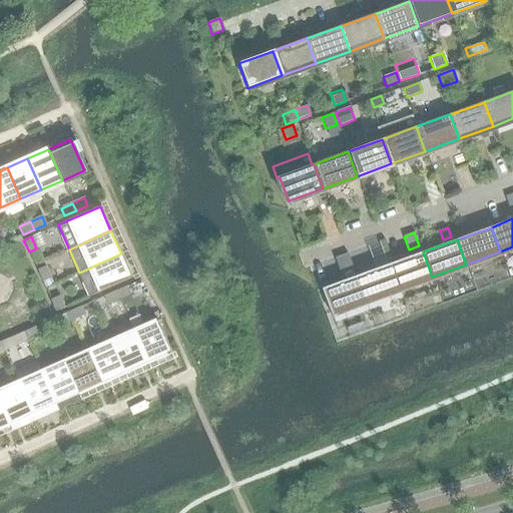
[(432,277),(423,251),(389,265),(398,289),(432,277)]
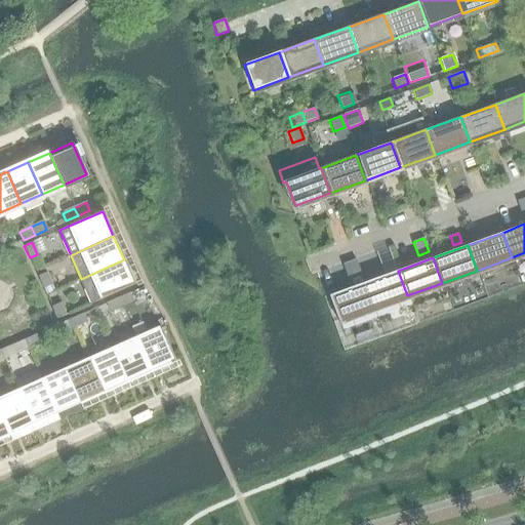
[(124,259),(81,279),(91,304),(134,284),(124,259)]
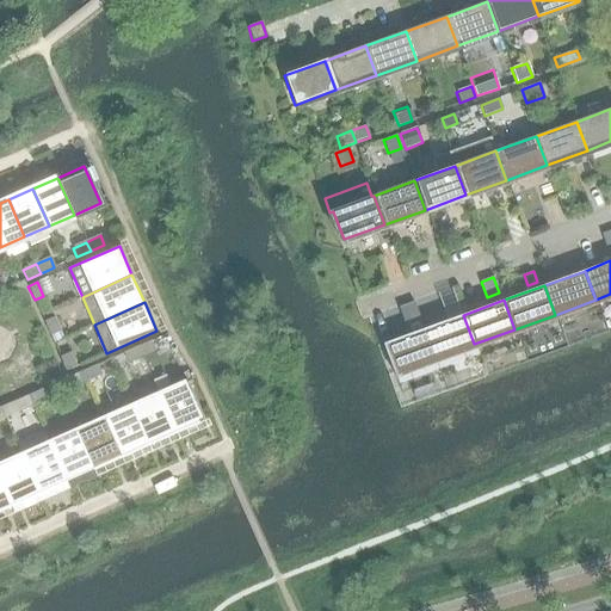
[(420,319),(414,304),(402,309),(407,323),(420,319)]
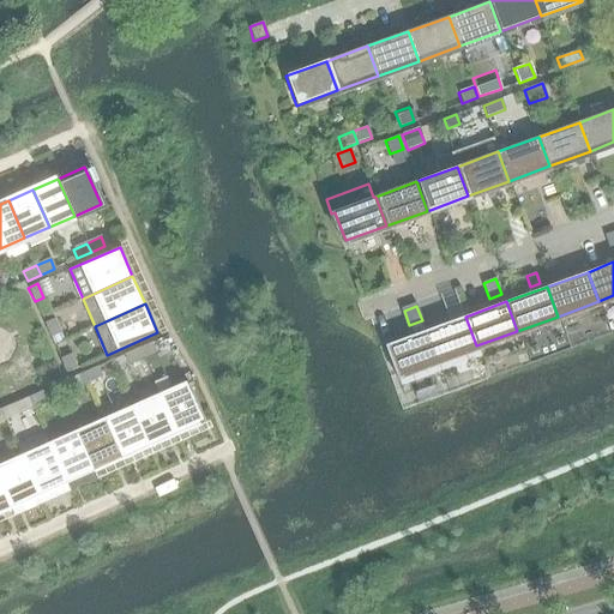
[(476,345),(465,317),(425,331),(435,361),(476,345)]
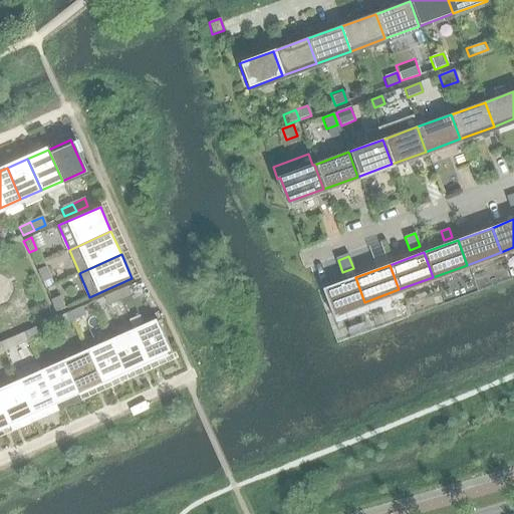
[(37,271),(44,287),(52,284),(45,267),(37,271)]
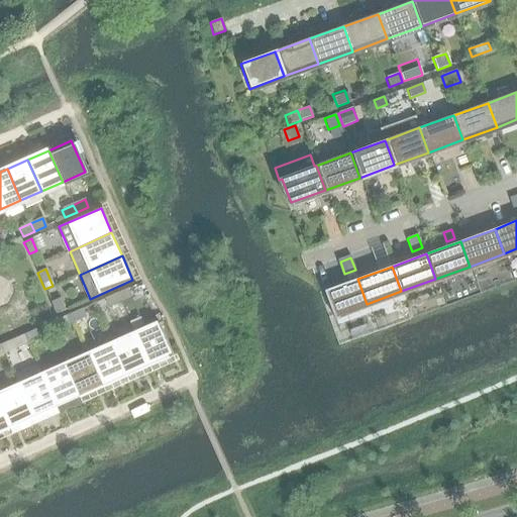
[(332,316),(367,304),(357,279),(323,292),(332,316)]
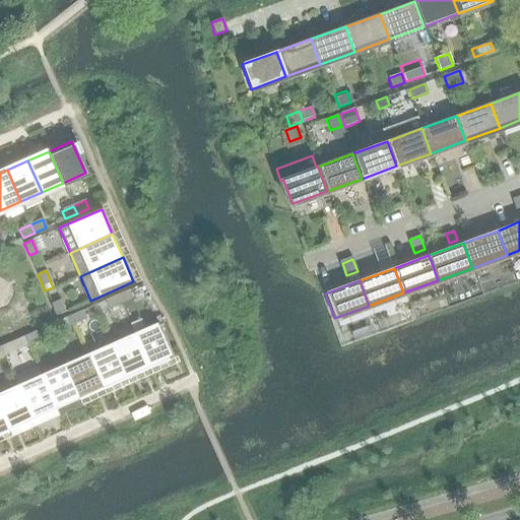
[(129,289),(118,295),(121,303),(133,298),(129,289)]
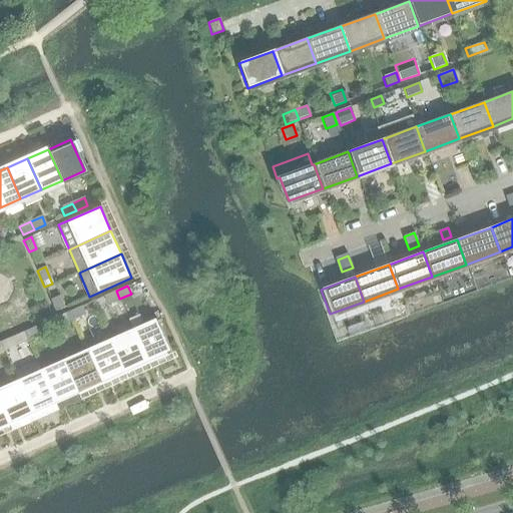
[(119,299),(116,291),(104,297),(108,304),(119,299)]
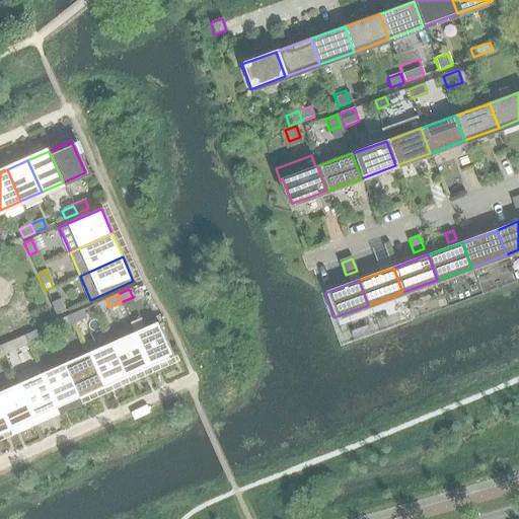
[(51,303),(56,315),(64,311),(59,300),(51,303)]
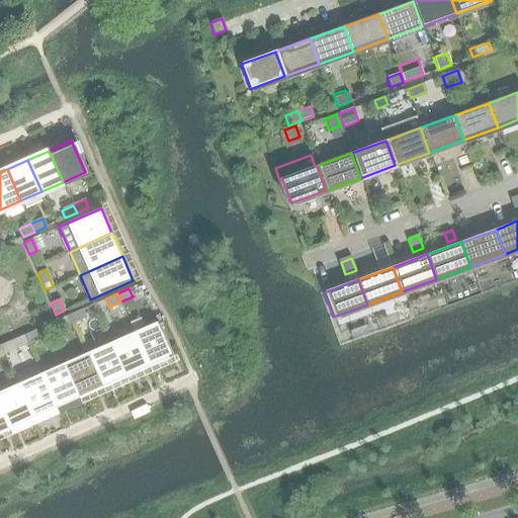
[(82,310),(71,315),(75,323),(86,318),(82,310)]
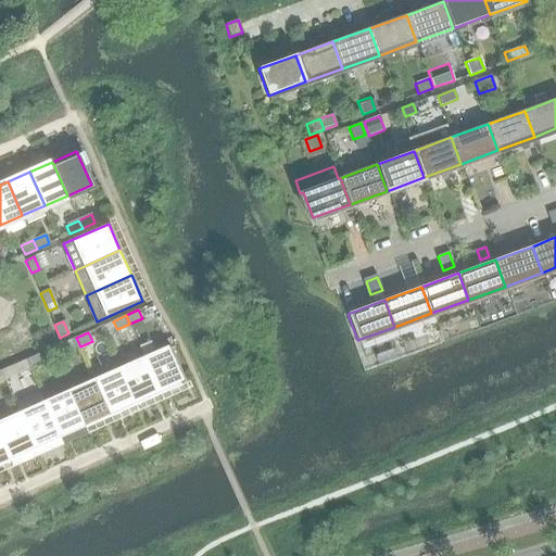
[(80,346),(76,338),(64,343),(67,352),(80,346)]
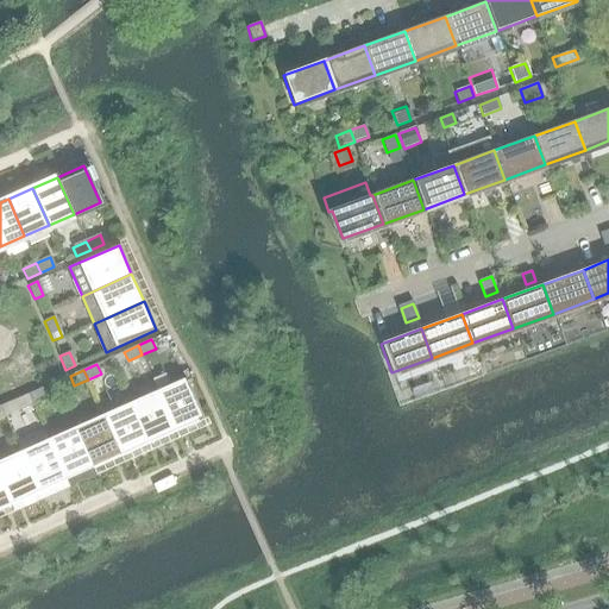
[(187,381),(157,394),(175,432),(203,419),(187,381)]
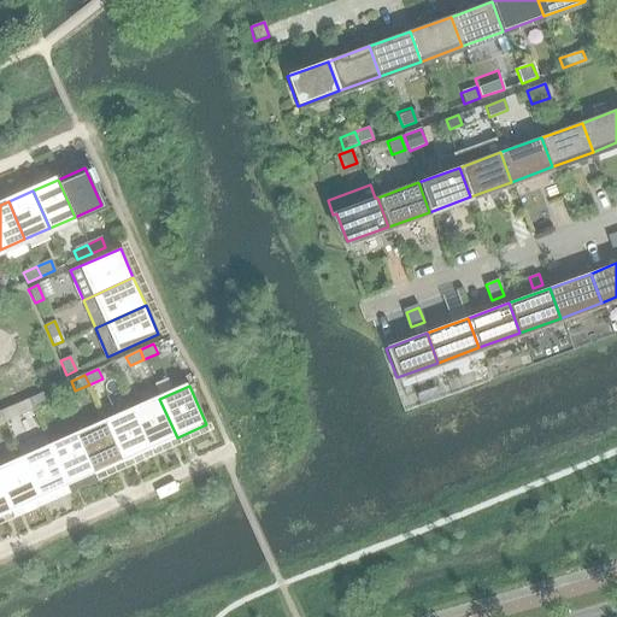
[(43,393),(29,399),(34,409),(47,403),(43,393)]
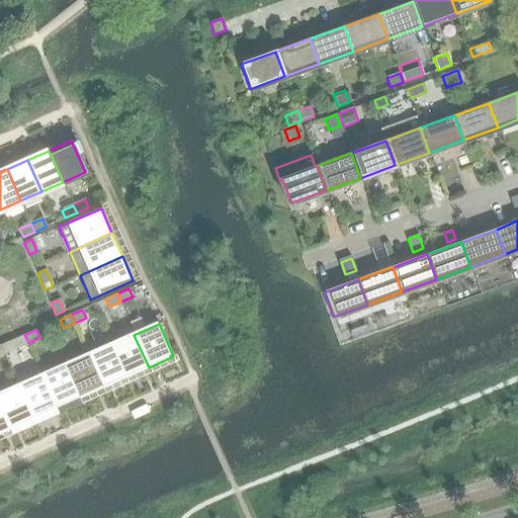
[(28,343),(24,335),(13,340),(16,348),(28,343)]
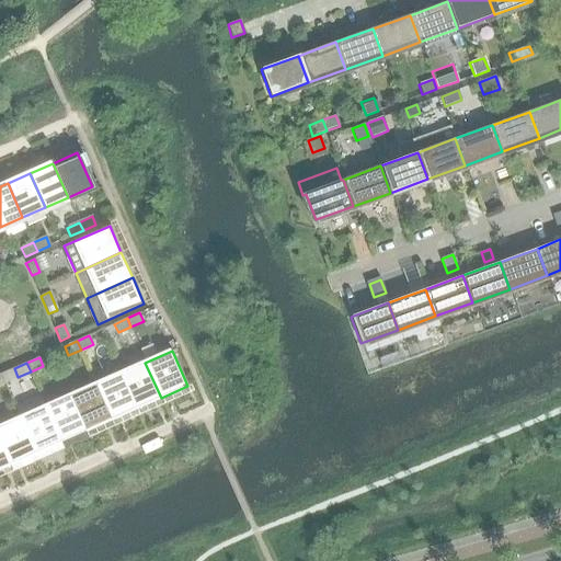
[(136,409),(161,398),(145,363),(119,374),(136,409)]
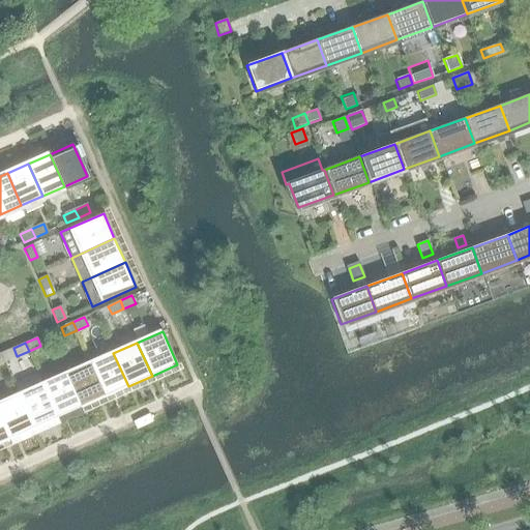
[(113,353),(89,363),(105,396),(128,386),(113,353)]
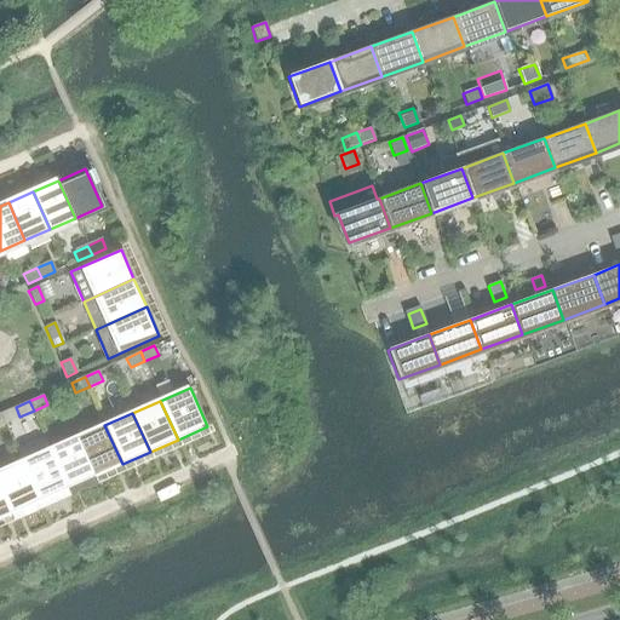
[(95,477),(122,464),(104,425),(76,438),(95,477)]
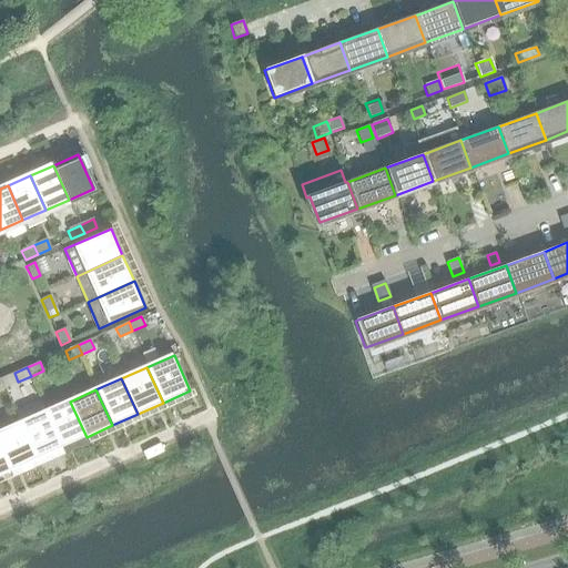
[(36,459),(61,448),(44,413),(39,401),(13,412),(19,424),(36,459)]
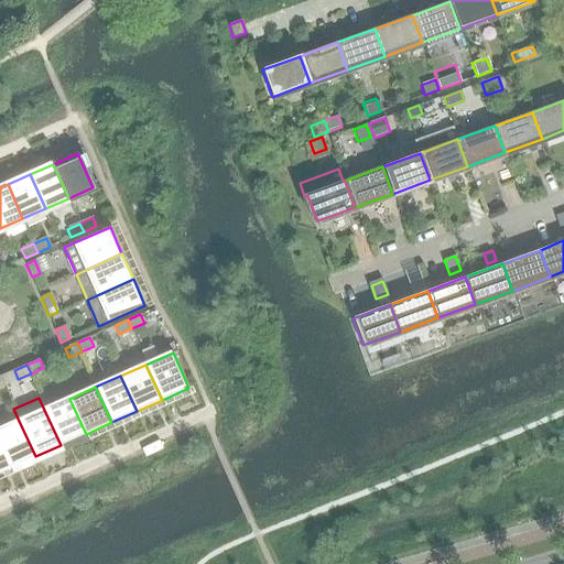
[(69,399),(44,410),(61,445),(86,434),(69,399)]
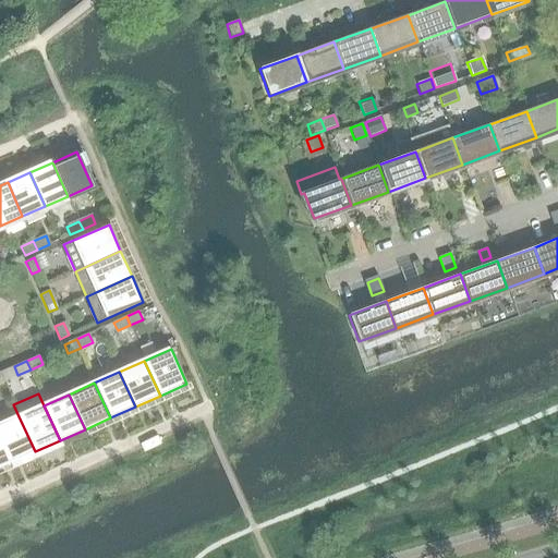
[(19,416),(0,424),(0,441),(10,462),(35,451),(19,416)]
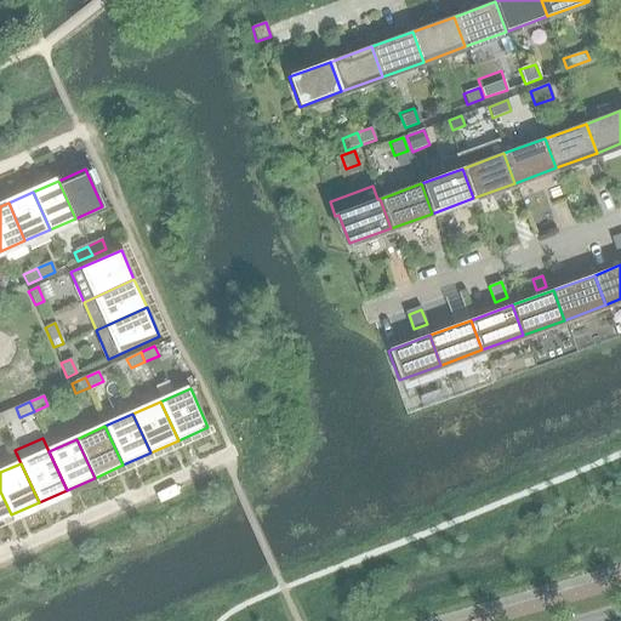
[(0,519),(11,514),(0,491),(0,519)]
